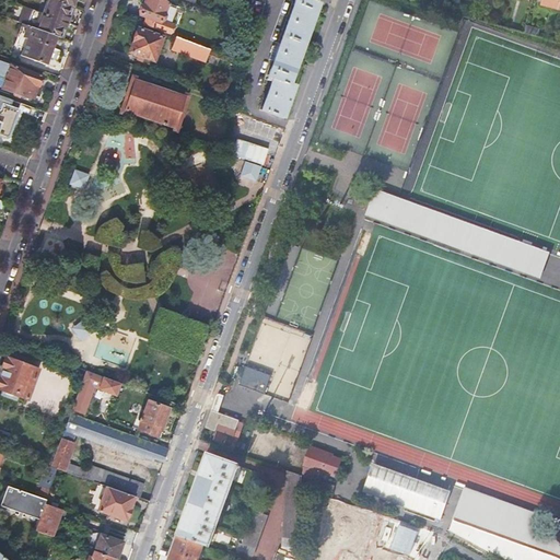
[(51,0),(48,0),(44,14),(67,23),(73,8),(51,0)]
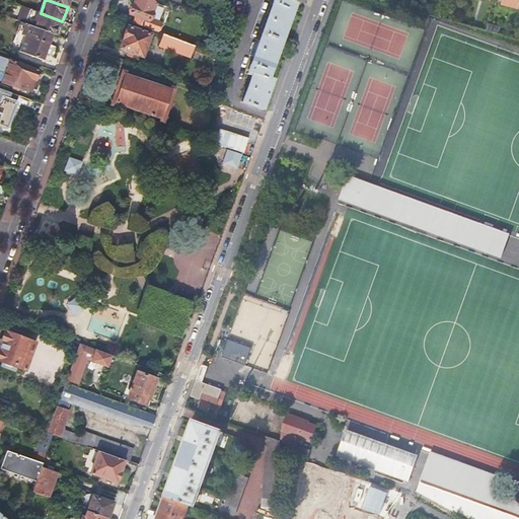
[(132,22),(157,31),(160,22),(165,7),(155,3),(146,0),(137,0),(136,5),(133,4),(132,4),(129,14),(135,16),(132,22)]
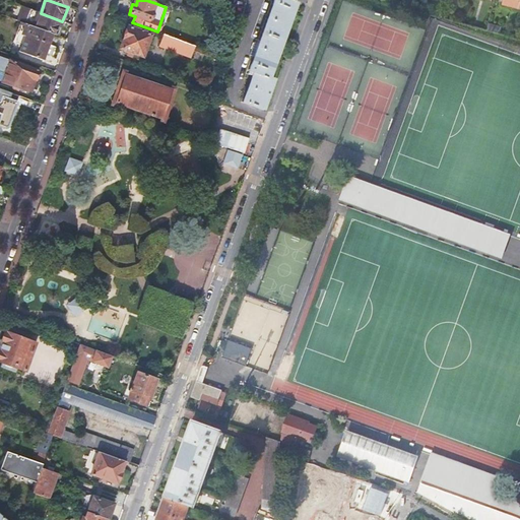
[(273,0),(273,2),(251,64),(248,71),(247,74),(252,76),(243,103),(246,104),(263,110),(274,79),(269,78),(297,3),(287,0),(273,0)]
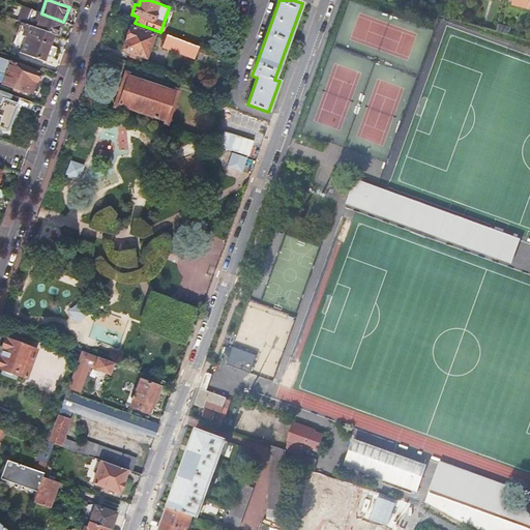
[(41,13),(23,7),(18,22),(30,26),(35,28),(54,35),(58,36),(63,22),(41,13)]
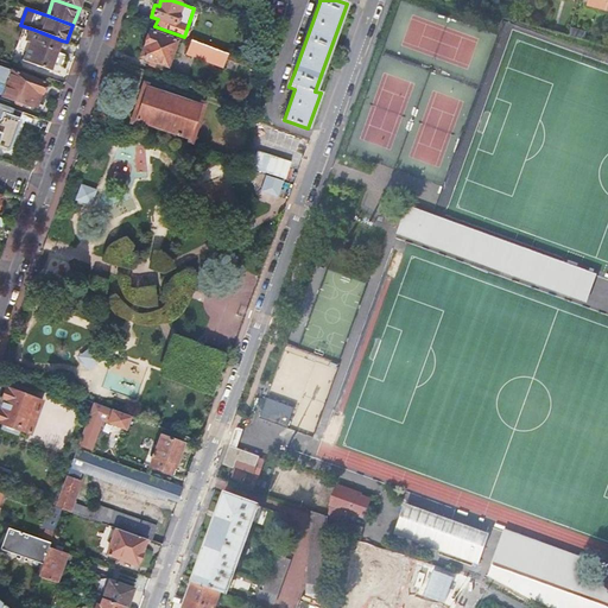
[(587,30),(572,26),(570,35),(584,38),(587,30)]
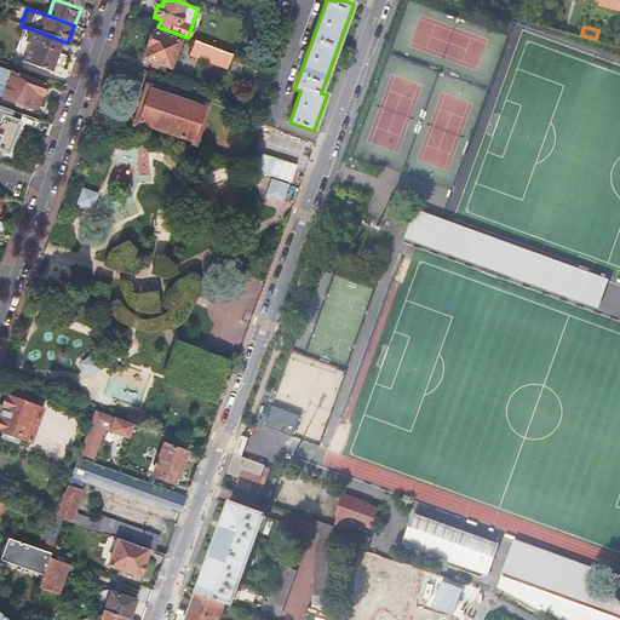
[(41,33),(35,30),(24,61),(23,61),(23,62),(52,73),(53,72),(52,70),(63,41),(41,33)]
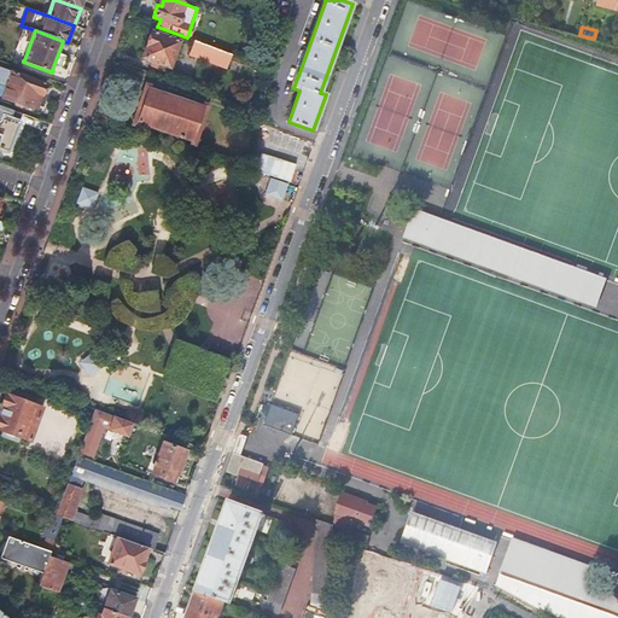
[(152,31),(143,57),(169,68),(179,41),(152,31)]
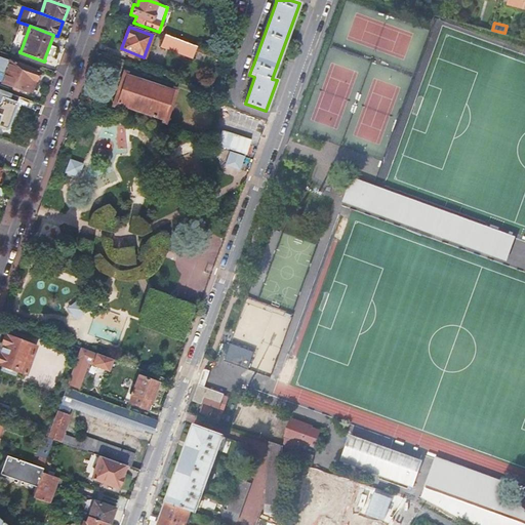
[(230,44),(231,36),(224,33),(220,41),(230,44)]
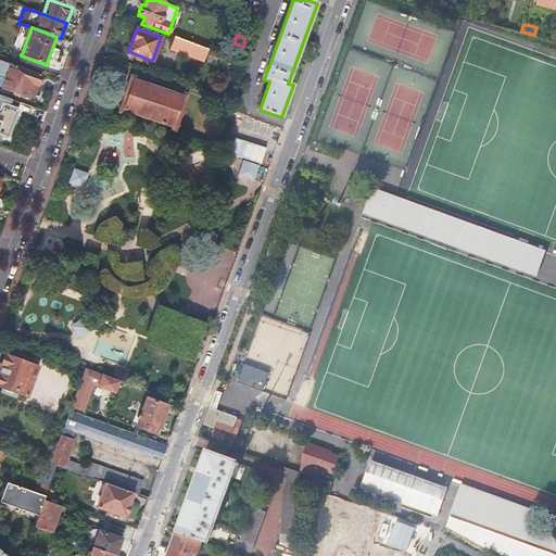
[(207,49),(176,37),(171,49),(203,61),(207,49)]
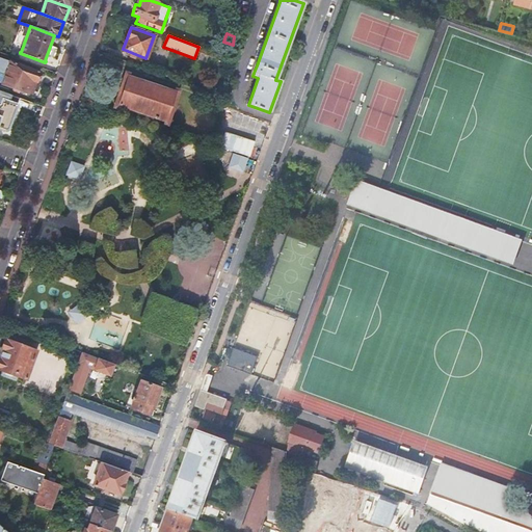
[(21,91),(32,96),(40,73),(11,62),(3,85),(15,89),(14,90),(20,94),(21,91)]
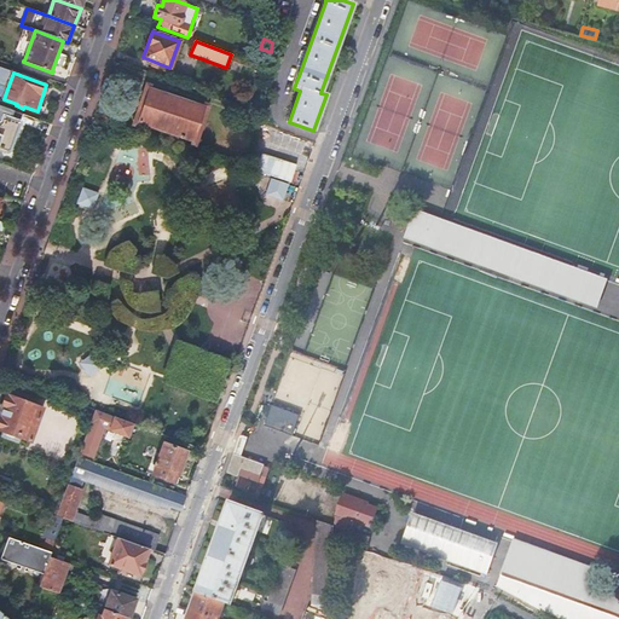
[(138,127),(139,123),(150,90),(151,86),(146,85),(132,126),(138,127)]
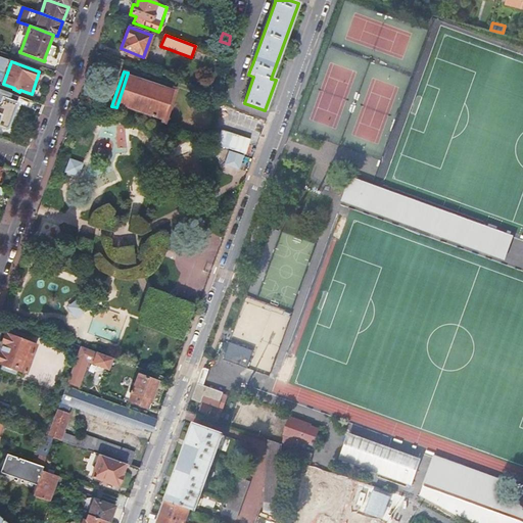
[(127,76),(117,104),(161,120),(172,90),(127,76)]
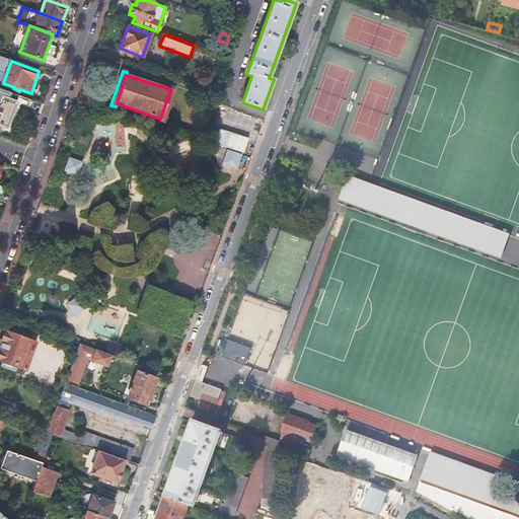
[(171,87),(170,89),(160,119),(159,122),(163,123),(175,88),(171,87)]
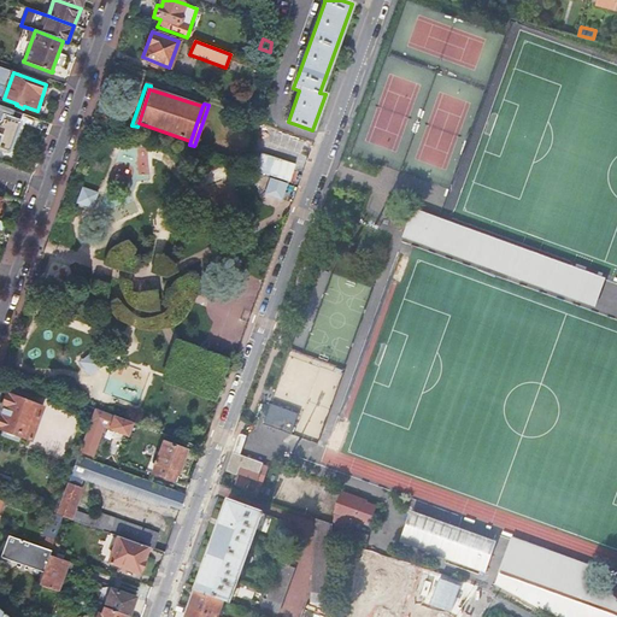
[(23,115),(0,106),(0,151),(5,153),(6,153),(7,152),(10,152),(11,150),(23,115)]
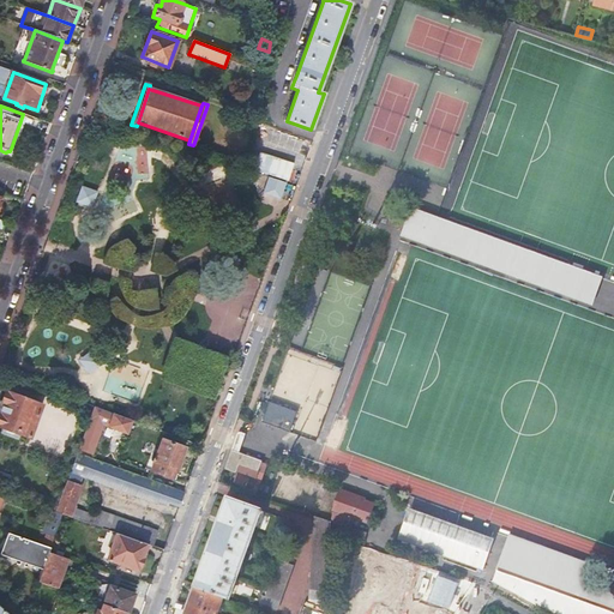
[(280,198),(286,182),(269,176),(264,192),(280,198)]
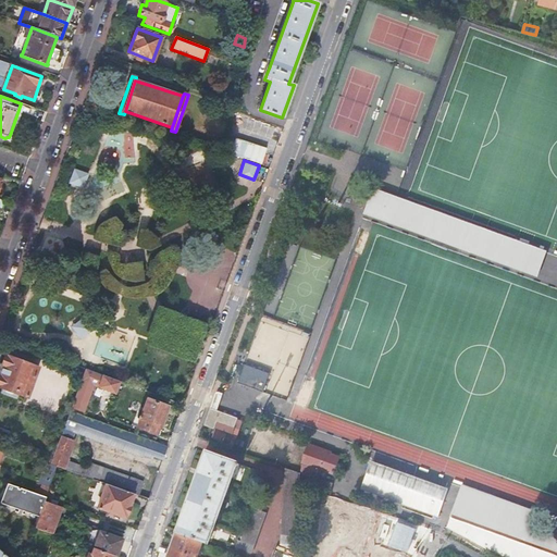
[(89,174),(74,169),(69,184),(84,189),(89,174)]
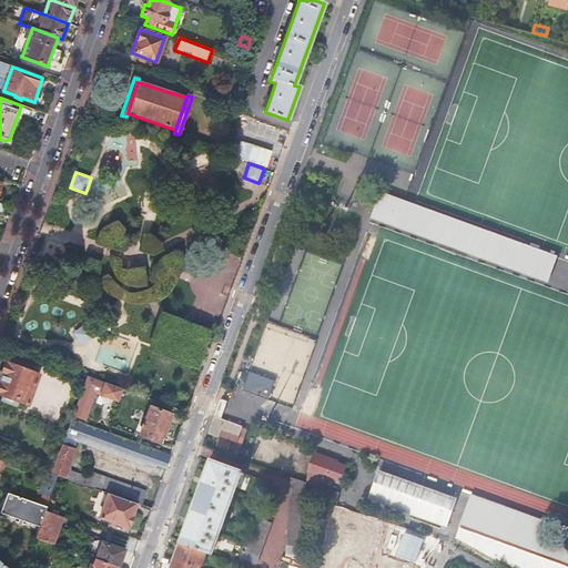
[(528,245),(382,192),(373,219),(549,283),(559,256),(528,245)]
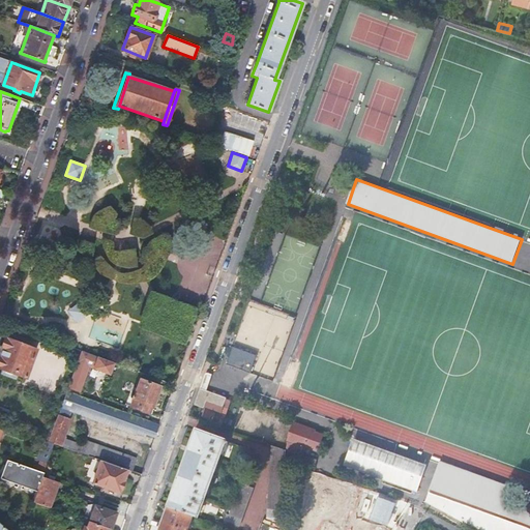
[(80,302),(68,311),(77,323),(88,314),(80,302)]
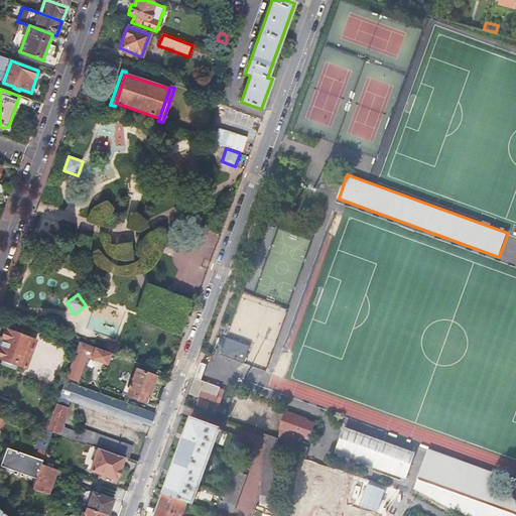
[(271,353),(283,320),(264,313),(252,346),(271,353)]
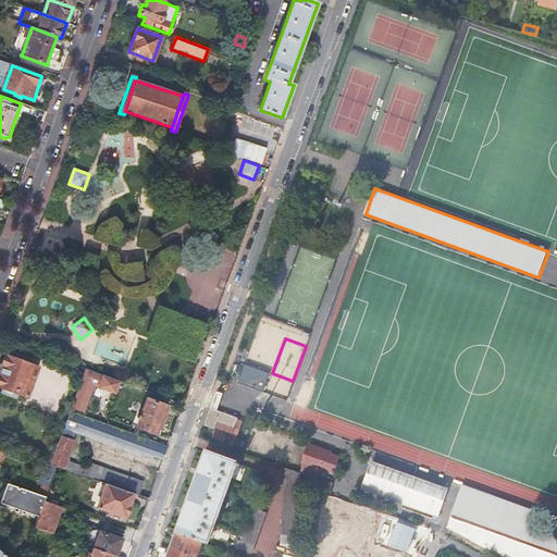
[(37,368),(4,356),(0,368),(0,387),(2,390),(0,393),(16,399),(17,395),(26,398),(37,368)]
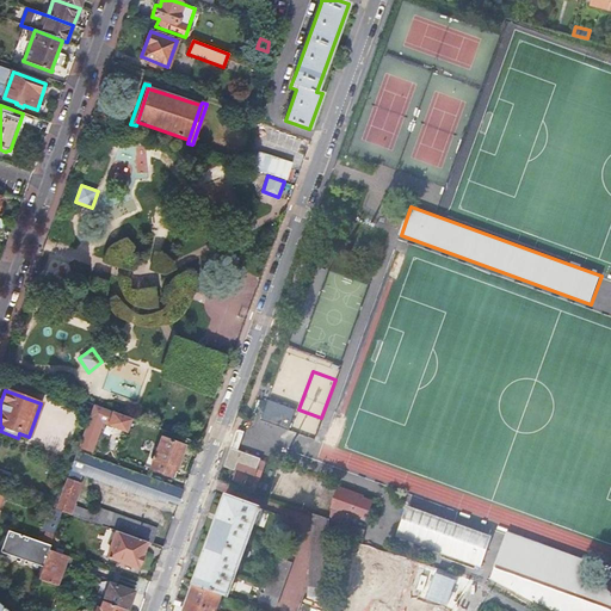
[(127,434),(133,419),(93,406),(79,449),(93,454),(103,425),(127,434)]
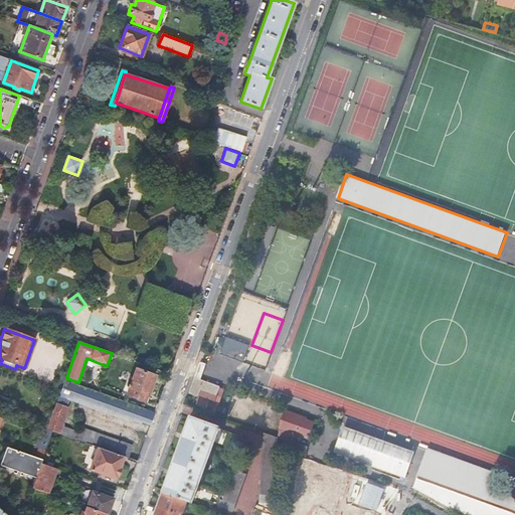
[(193,380),(189,394),(198,397),(201,390),(217,396),(220,387),(200,380),(206,365),(201,363),(200,363),(199,364),(193,380)]
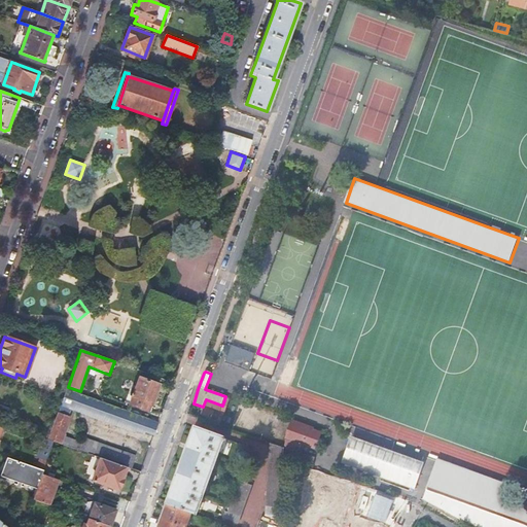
[(133,396),(130,405),(148,412),(150,403),(151,405),(159,385),(139,378),(134,394),(132,394),(132,395),(133,396)]
